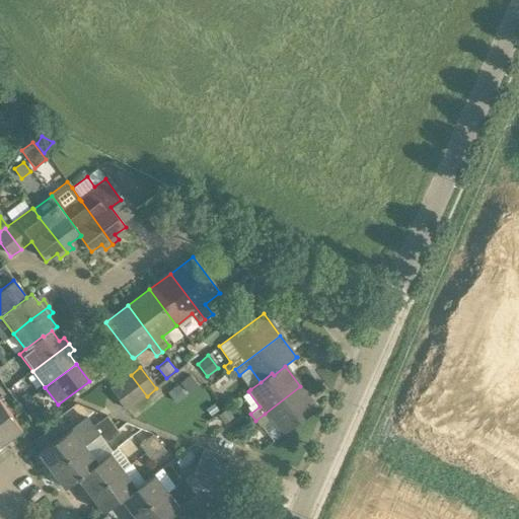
[(229,372),(227,373),(232,380),(239,375),(235,369),(234,368),(229,372)]
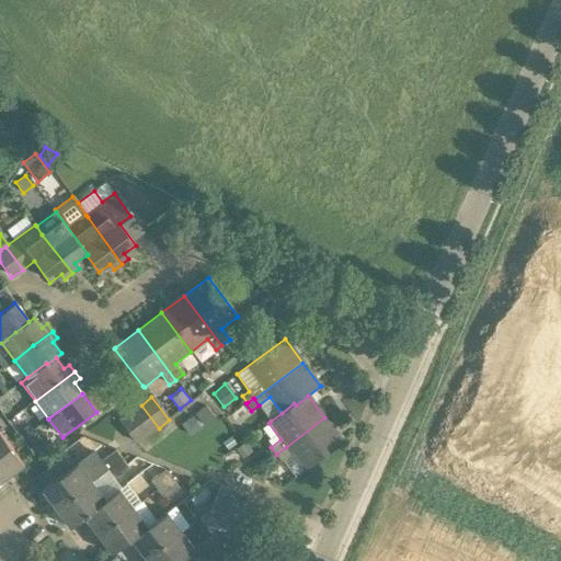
[(148,436),(159,428),(141,405),(130,413),(148,436)]
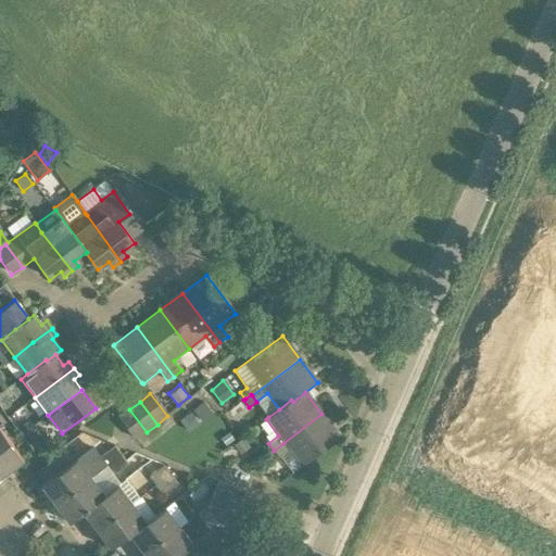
[(204,402),(193,409),(203,421),(213,414),(204,402)]
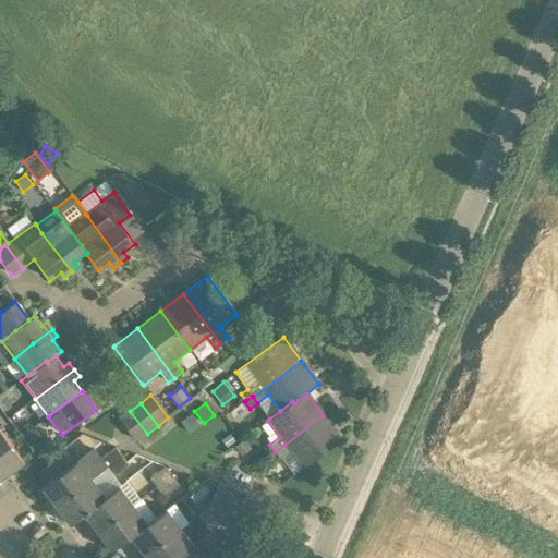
[(136,443),(147,434),(130,411),(119,420),(136,443)]
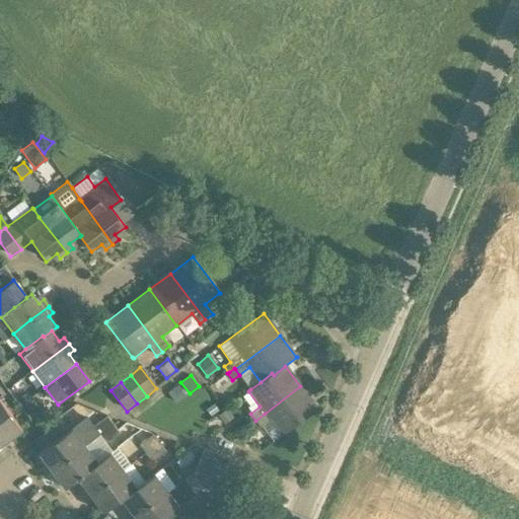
[(177,385),(167,392),(176,403),(186,396),(177,385)]
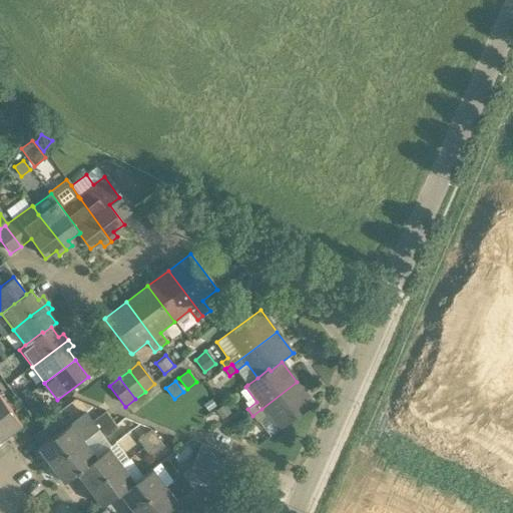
[(297,382),(252,416),(253,417),(257,422),(267,415),(279,431),(314,404),(297,382)]
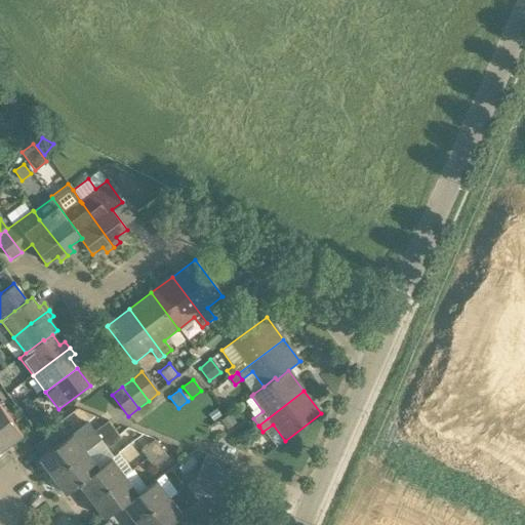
[(0,443),(4,450),(22,437),(0,407),(0,443)]
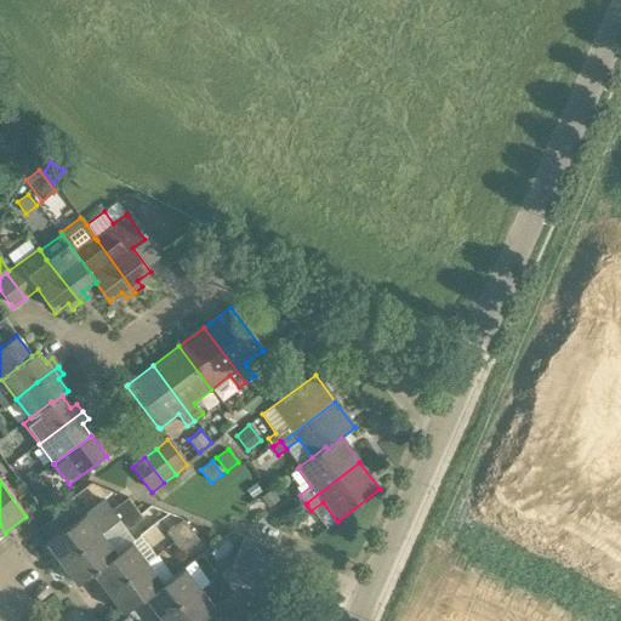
[(41,503),(51,497),(41,484),(32,491),(41,503)]
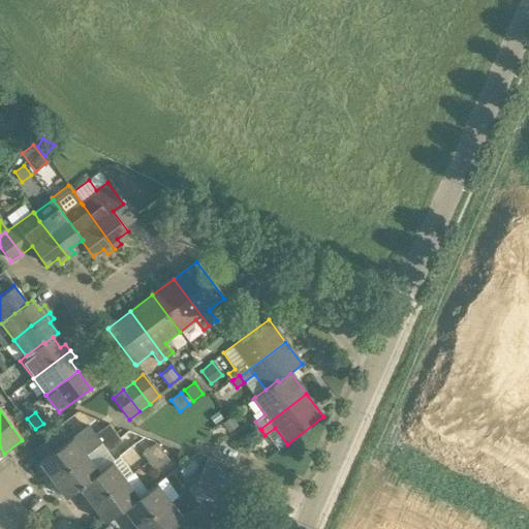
[(211,417),(215,424),(222,418),(218,412),(211,417)]
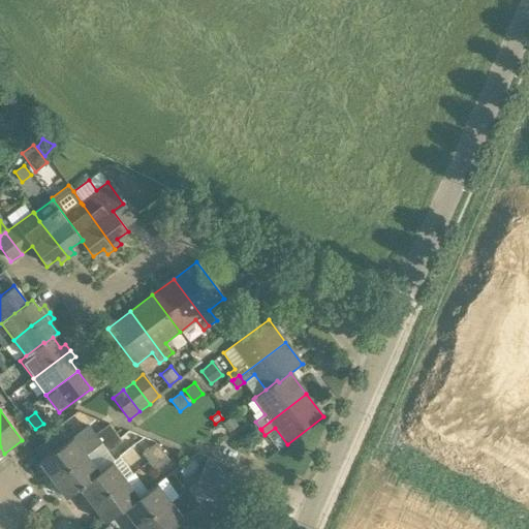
[(238,426),(231,417),(222,424),(228,433),(238,426)]
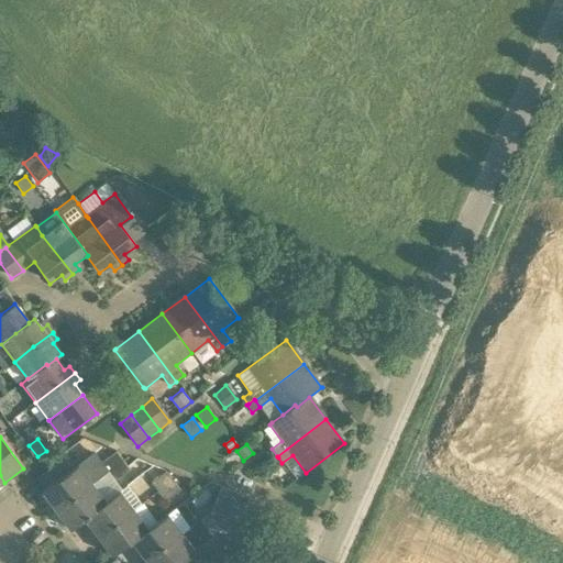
[(116,452),(101,463),(109,472),(123,461),(116,452)]
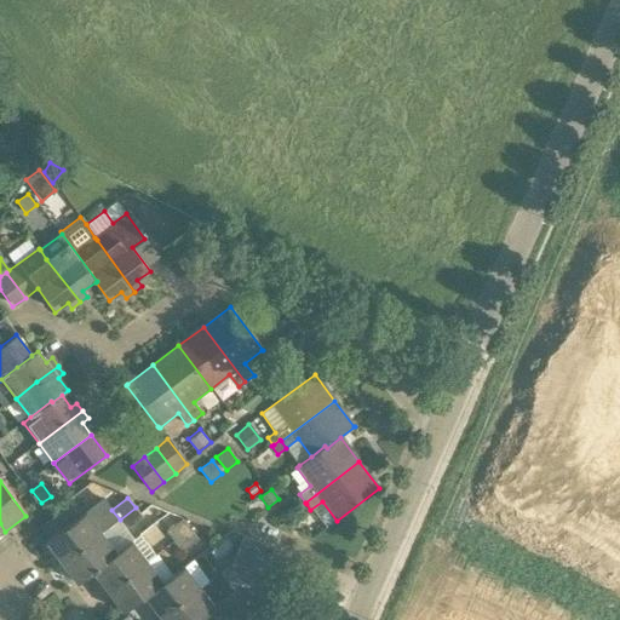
[(87,512),(45,544),(61,563),(61,564),(101,534),(102,533),(120,520),(112,510),(104,499),(87,512)]
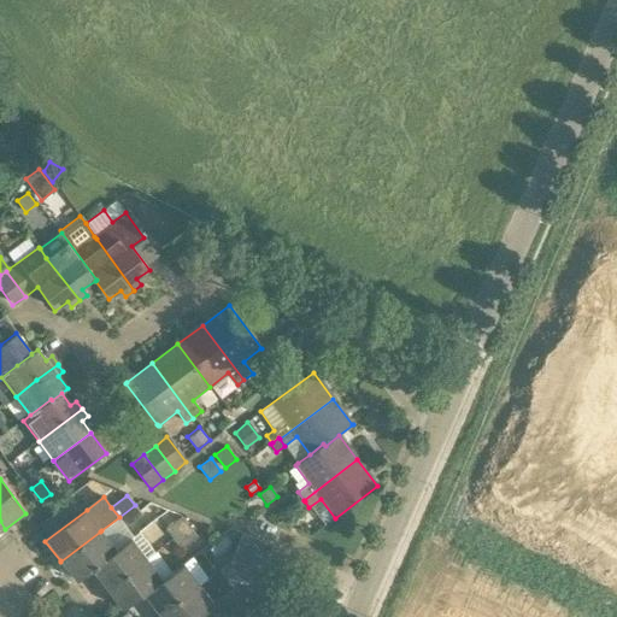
[(309,507),(305,501),(298,506),(301,513),(309,507)]
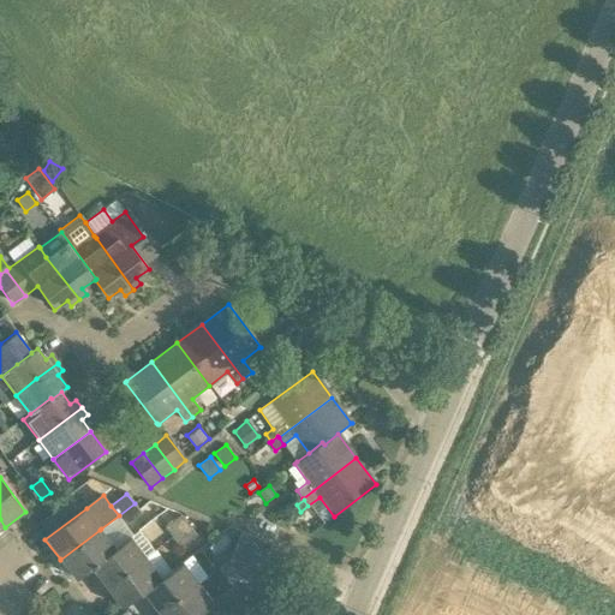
[(135,503),(119,515),(126,526),(142,514),(138,509),(135,503)]
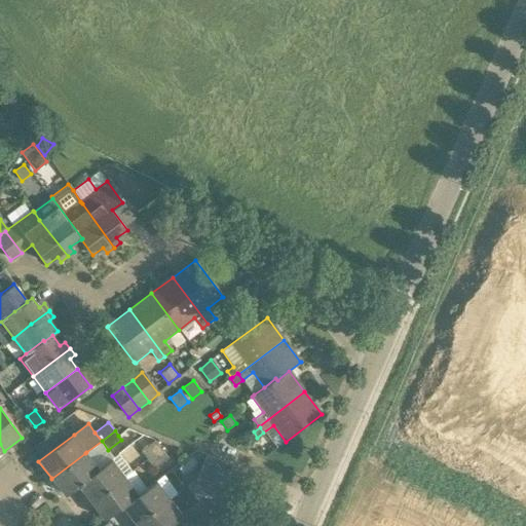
[(85,453),(51,479),(65,495),(65,496),(78,486),(100,470),(113,459),(114,458),(108,450),(102,441),(86,452),(85,453)]
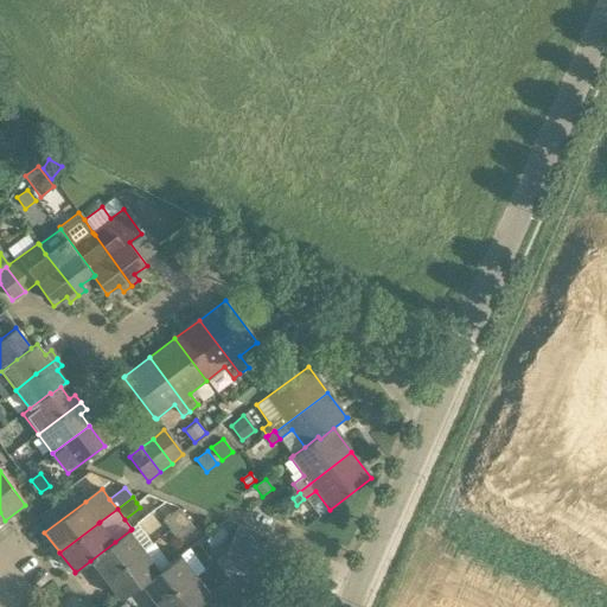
[(170,530),(186,518),(178,509),(163,521),(170,530)]
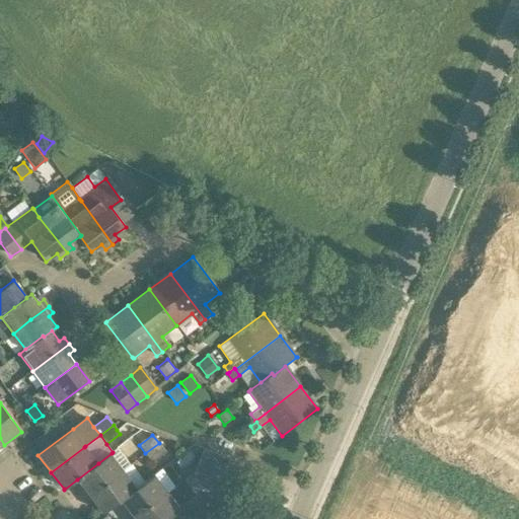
[(159,443),(145,453),(151,461),(165,451),(159,443)]
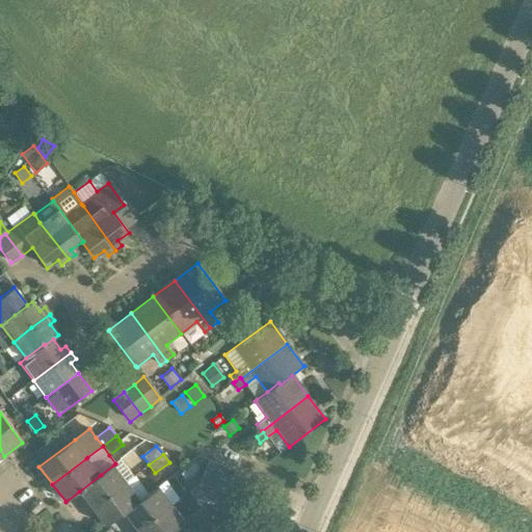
[(101,475),(79,491),(90,508),(127,481),(135,476),(123,458),(115,463),(114,464),(101,475)]
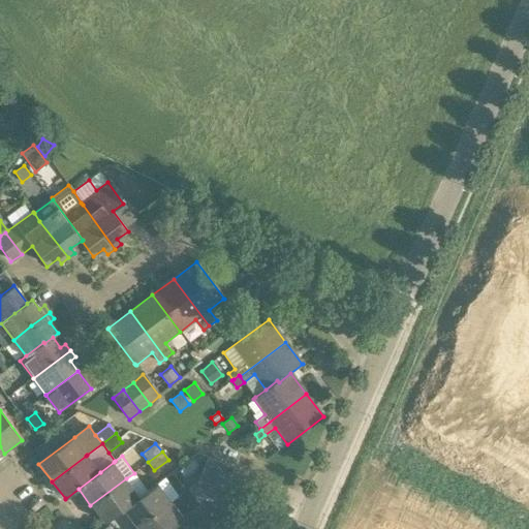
[(203,470),(228,480),(232,469),(207,459),(203,470)]
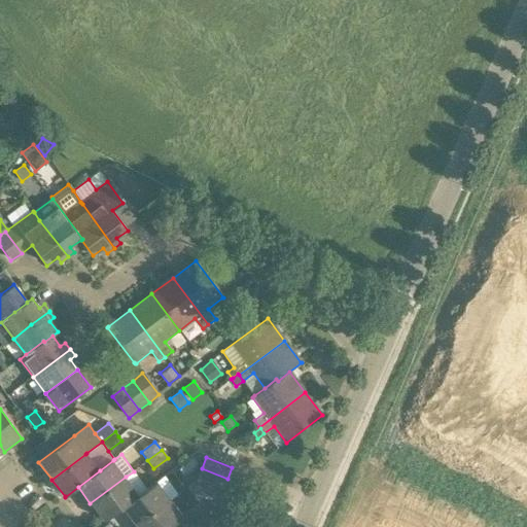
[(222,490),(227,479),(202,468),(197,480),(222,490)]
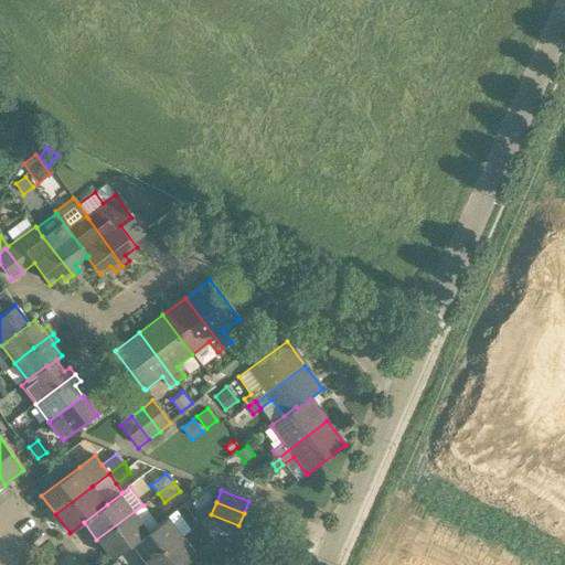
[(135,511),(96,540),(112,560),(131,544),(149,530),(135,511)]
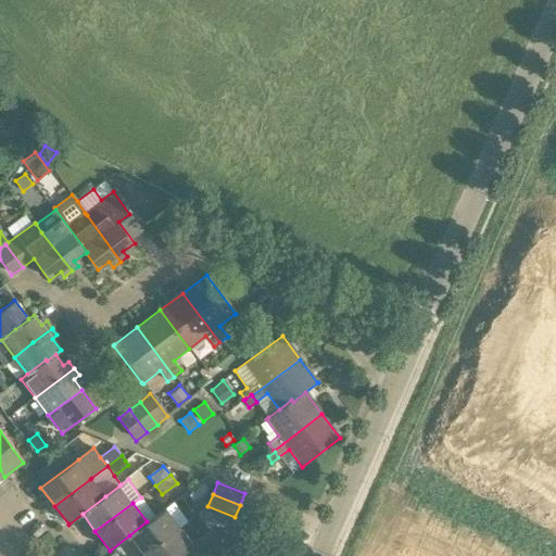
[(143,554),(179,527),(165,507),(147,521),(129,535),(143,554)]
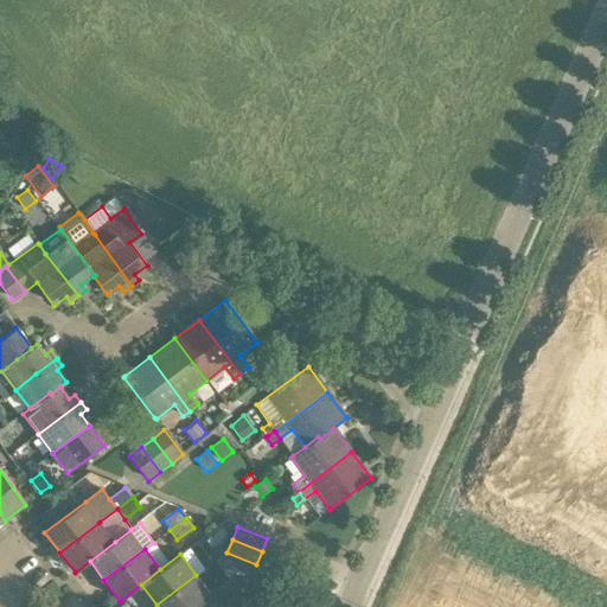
[(196,575),(157,605),(158,606),(195,606),(211,595),(196,575)]
